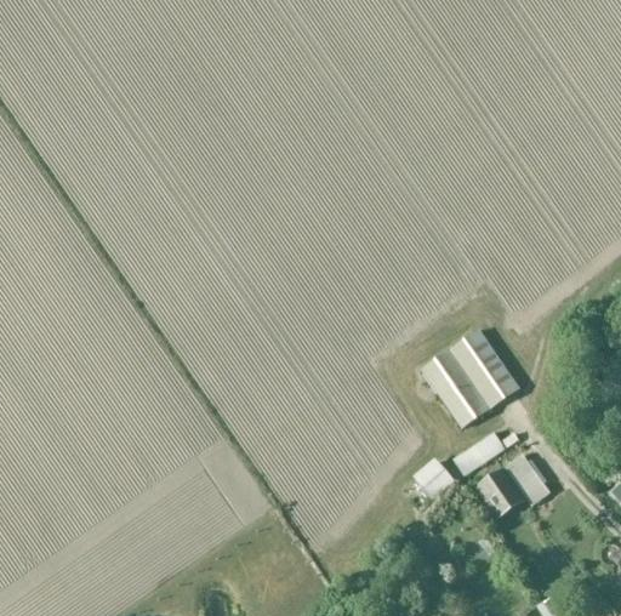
[(520,387),(480,328),(479,326),(420,366),(461,428),(520,387)]
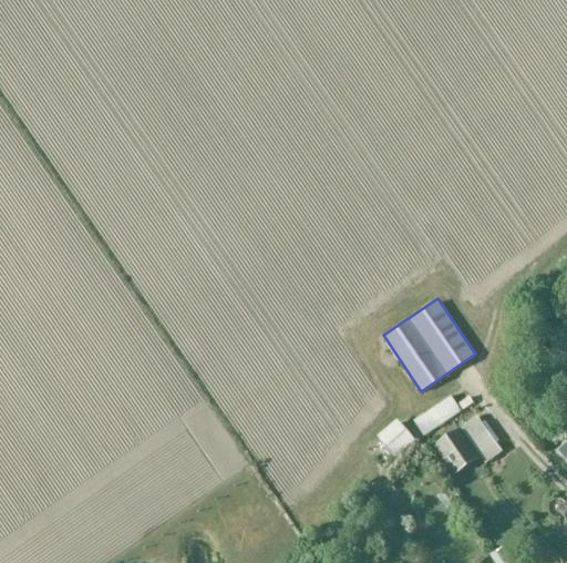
[(423,433),(461,409),(451,393),(412,418),(423,433)]
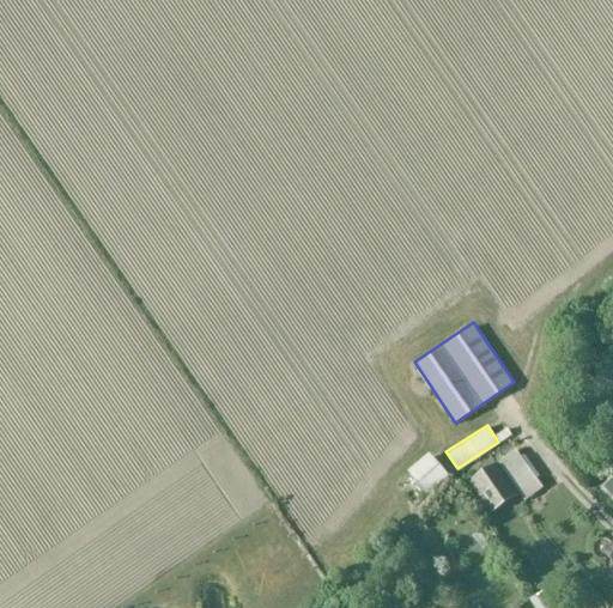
[(406,469),(407,470),(394,482),(413,505),(429,496),(426,492),(448,475),(429,451),(406,469)]
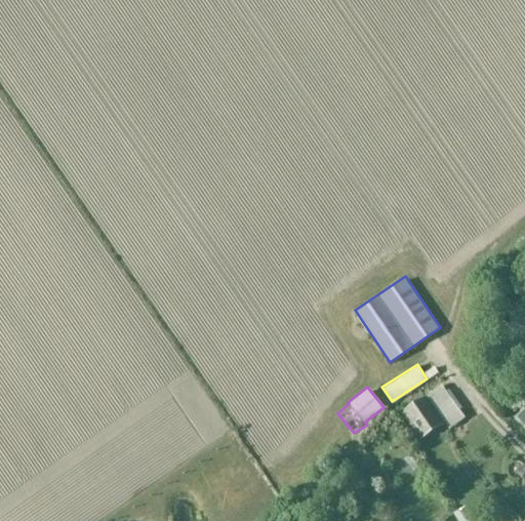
[(463,417),(445,392),(431,401),(443,419),(449,428),(463,417)]
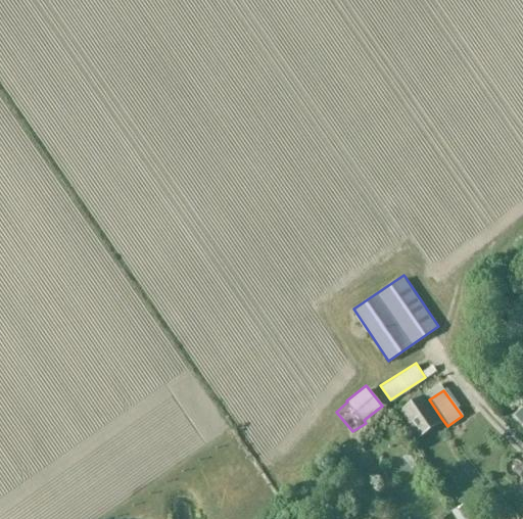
[(421,435),(442,421),(422,392),(401,407),(421,435)]
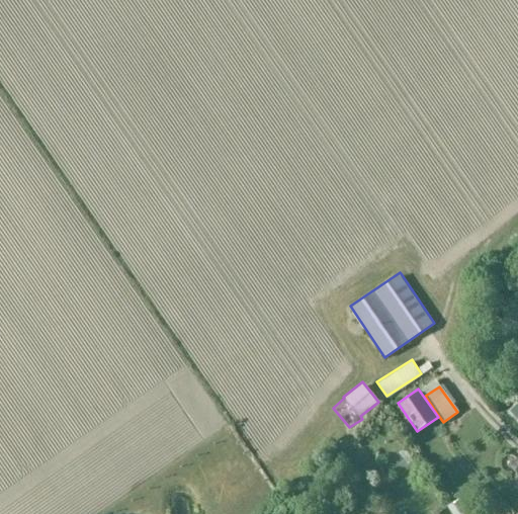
[(459,513),(477,513),(465,495),(452,502),(459,513)]
